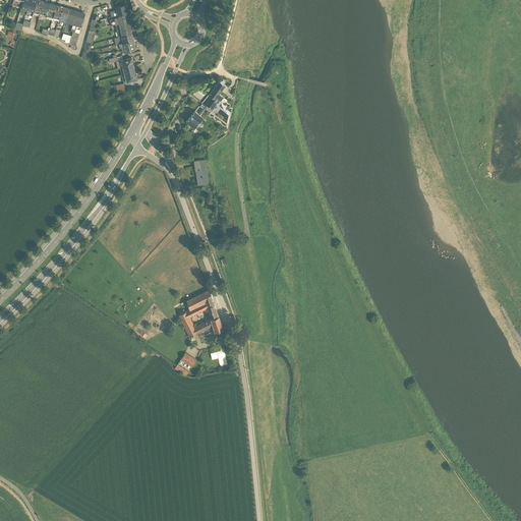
[(21,0),(20,6),(19,11),(25,13),(29,0),(21,0)]
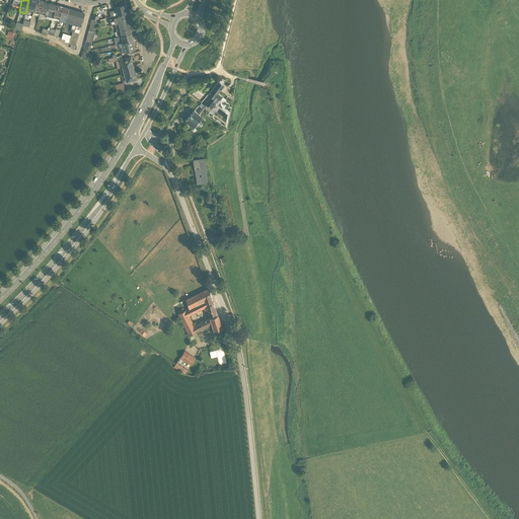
[(28,0),(25,13),(31,15),(32,14),(35,0),(28,0)]
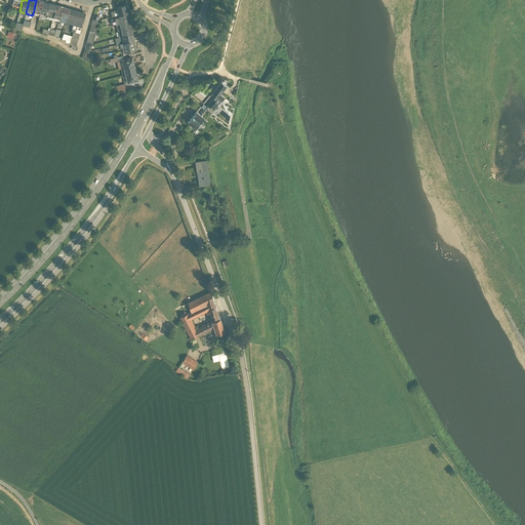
[(36,0),(33,14),(39,16),(39,14),(43,0),(36,0)]
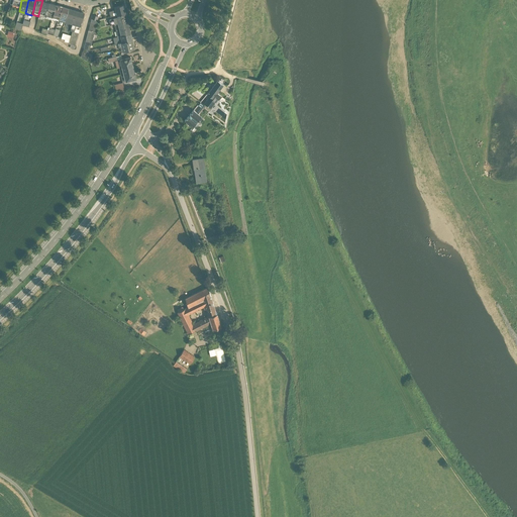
[(49,2),(43,0),(42,0),(38,14),(43,15),(44,11),(46,12),(49,2)]
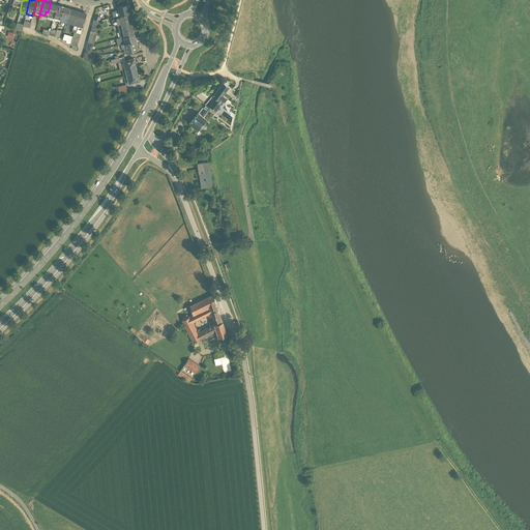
[(57,3),(51,2),(48,12),(47,17),(53,19),(57,3)]
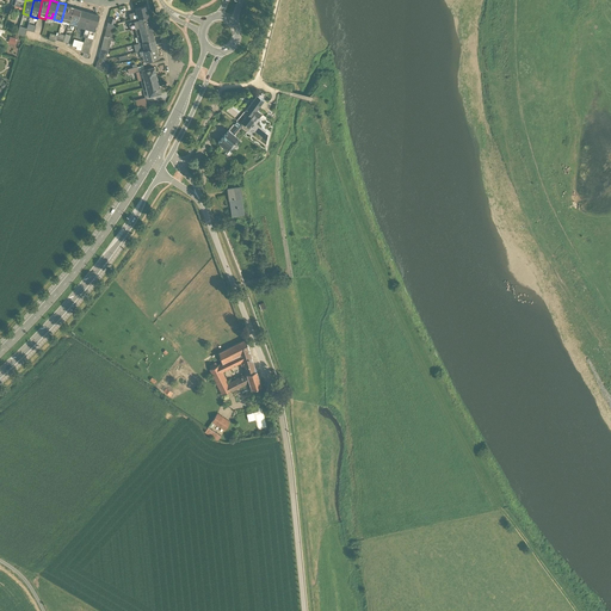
[(66,4),(61,22),(61,23),(68,25),(73,6),(73,5),(71,5),(69,5),(66,4)]
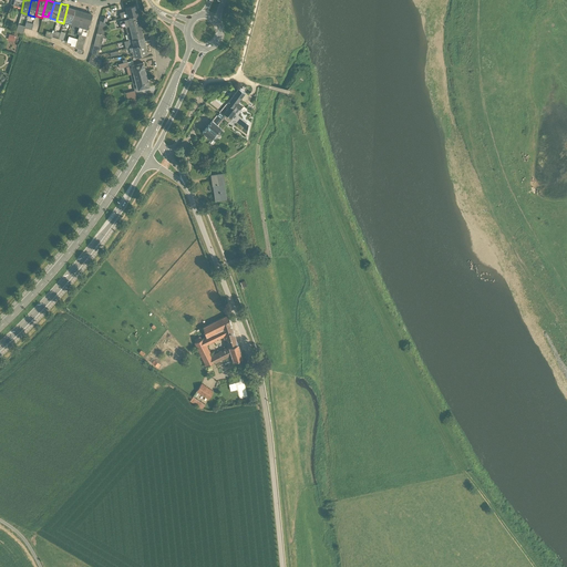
[(123,17),(137,13),(135,3),(124,7),(124,10),(119,11),(121,18),(123,17)]
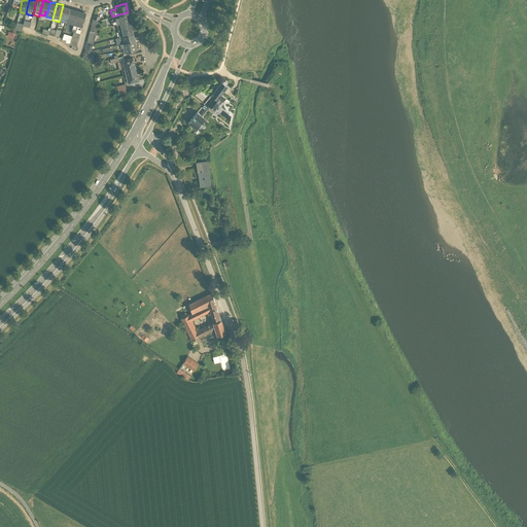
[(63,5),(59,22),(60,22),(59,24),(63,25),(63,23),(65,23),(65,21),(69,7),(63,5)]
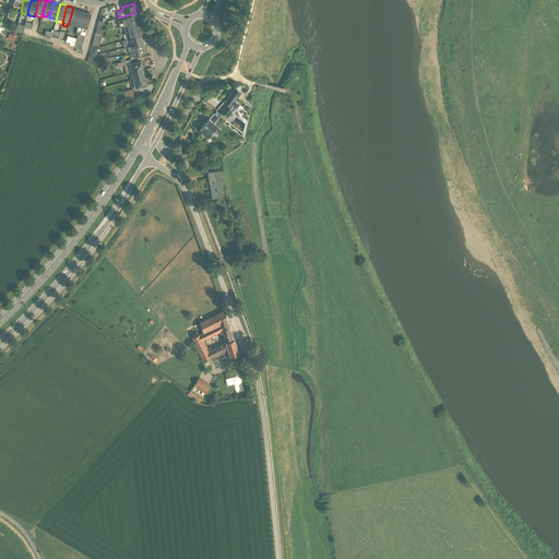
[(73,8),(69,22),(78,25),(76,30),(81,31),(82,25),(86,26),(91,12),(73,8)]
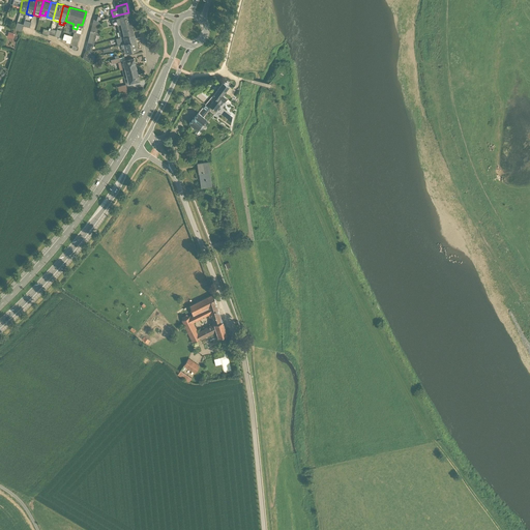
[(116,24),(130,20),(130,18),(128,12),(115,16),(116,17),(111,19),(113,24),(116,24)]
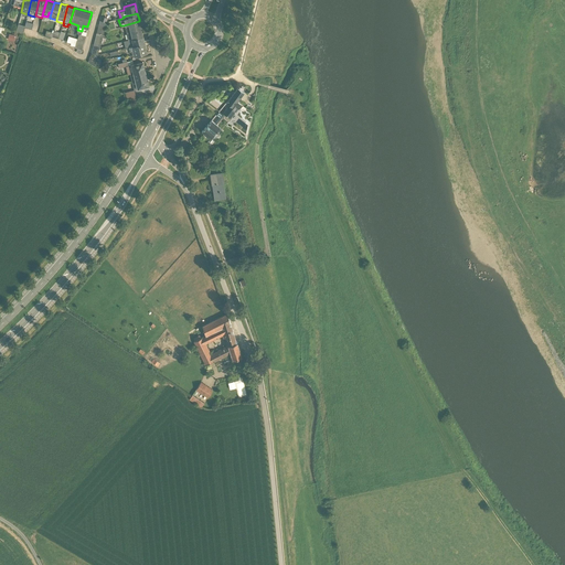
[(126,32),(141,29),(139,21),(124,25),(126,32)]
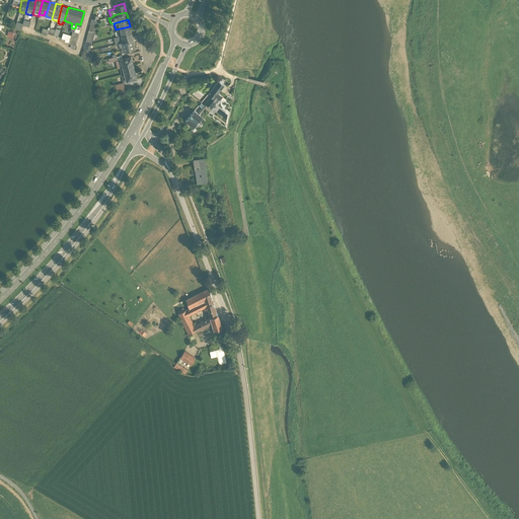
[(118,35),(131,32),(130,26),(116,29),(118,35)]
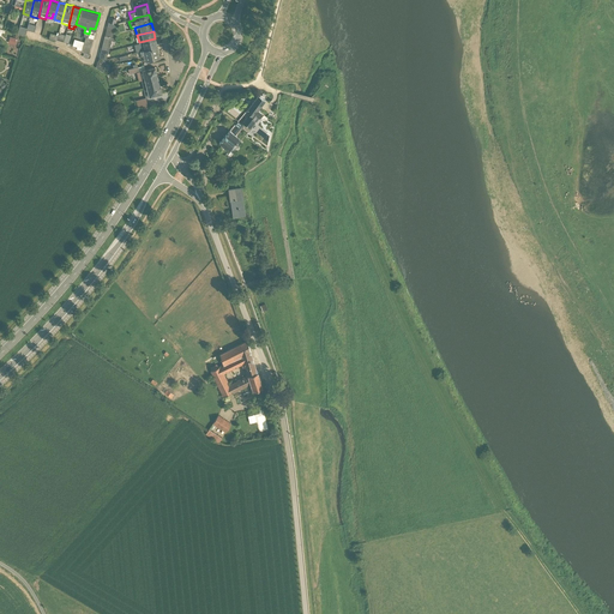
[(89,34),(84,32),(83,35),(85,36),(84,41),(82,49),(80,50),(83,52),(88,53),(89,53),(94,35),(89,34)]
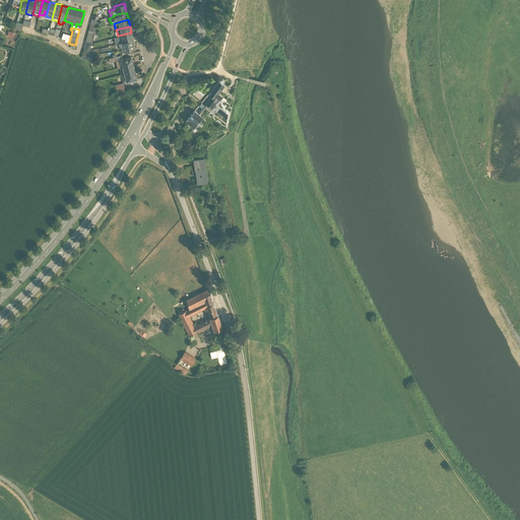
[(69,42),(71,35),(62,31),(61,38),(65,39),(64,41),(69,42)]
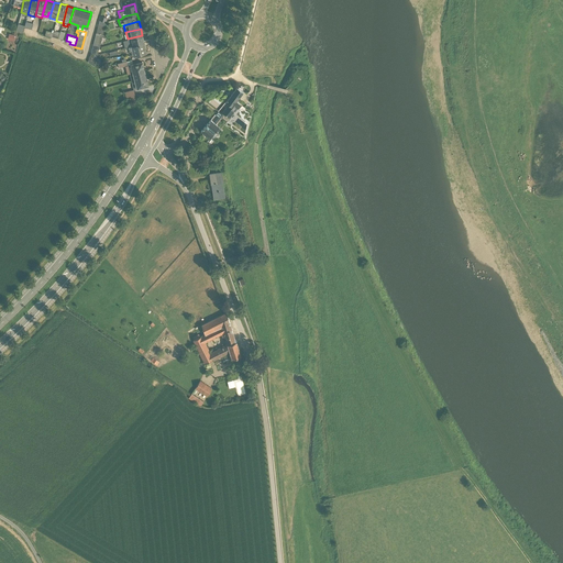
[(95,35),(92,43),(98,45),(100,45),(100,43),(102,43),(105,36),(101,37),(95,35)]
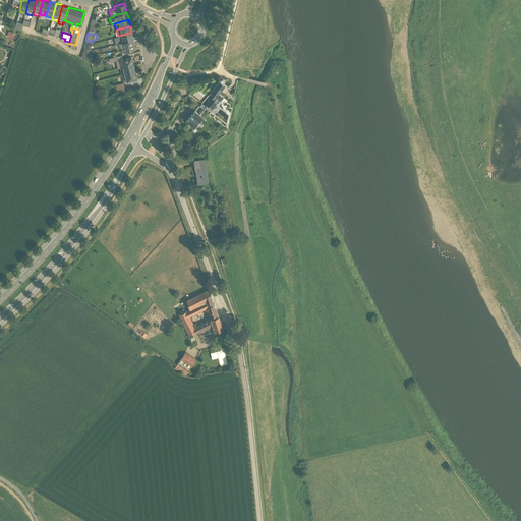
[(120,43),(133,39),(131,33),(118,36),(113,37),(115,44),(120,43)]
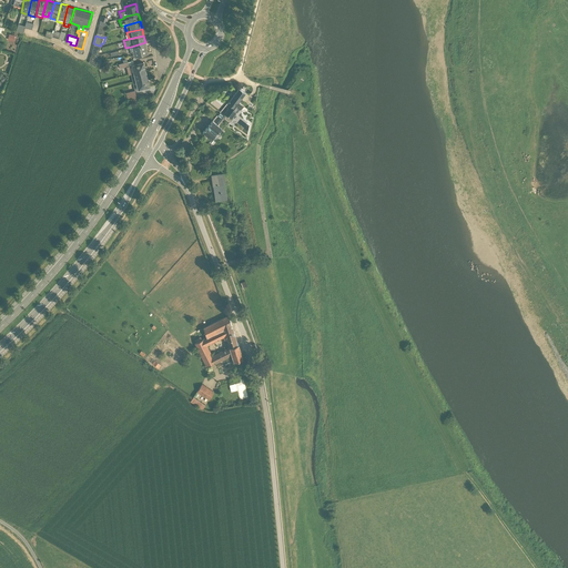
[(134,56),(148,52),(145,42),(131,47),(133,54),(134,54),(134,56)]
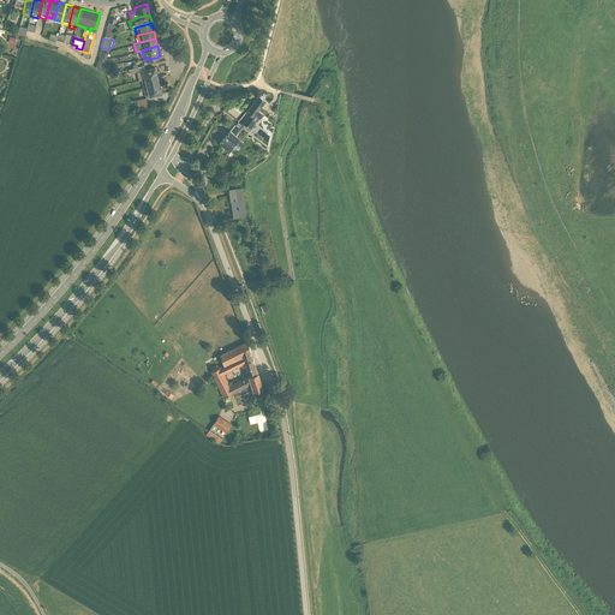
[(95,66),(102,71),(106,59),(105,59),(99,57),(95,66)]
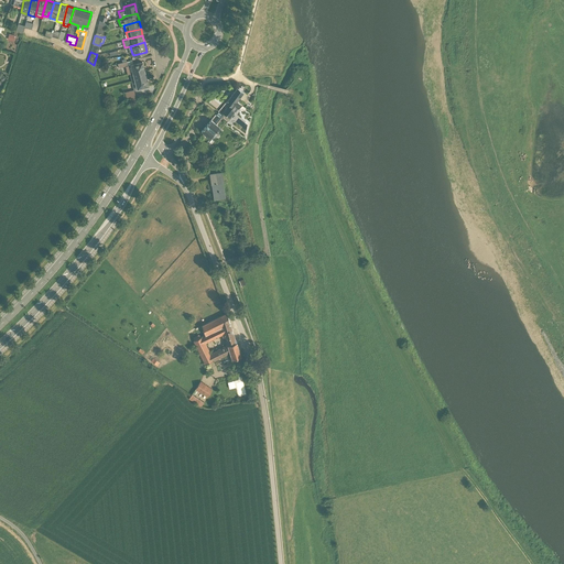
[(129,73),(144,68),(142,60),(132,63),(127,64),(129,73)]
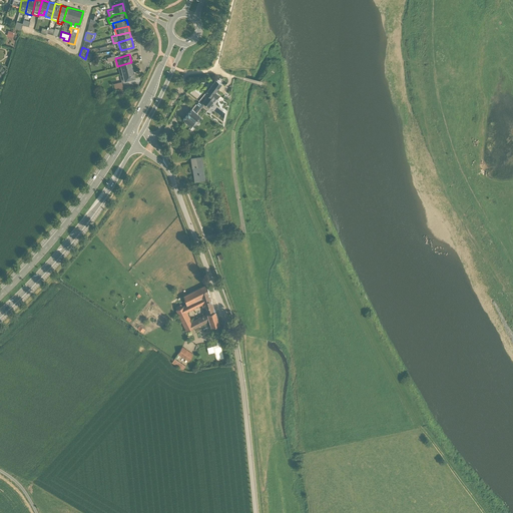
[(117,66),(119,73),(132,69),(131,62),(117,66)]
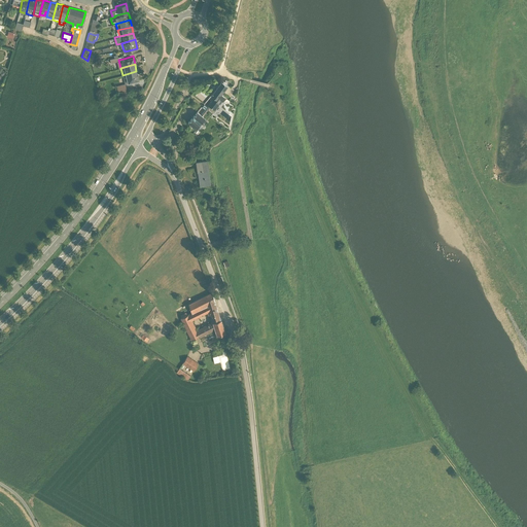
[(125,82),(138,79),(136,71),(123,75),(125,82)]
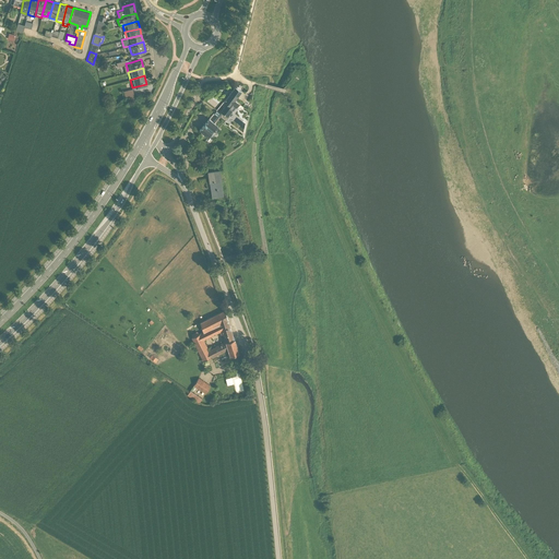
[(235,99),(241,90),(235,85),(226,96),(215,109),(216,109),(214,113),(213,113),(209,117),(210,117),(209,118),(214,122),(221,115),(226,118),(232,110),(232,109),(233,109),(238,102),(235,99)]
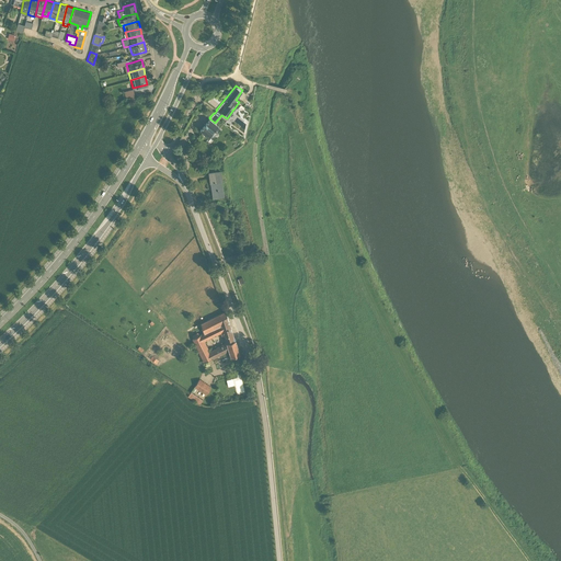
[(135,95),(133,88),(124,90),(126,99),(135,95)]
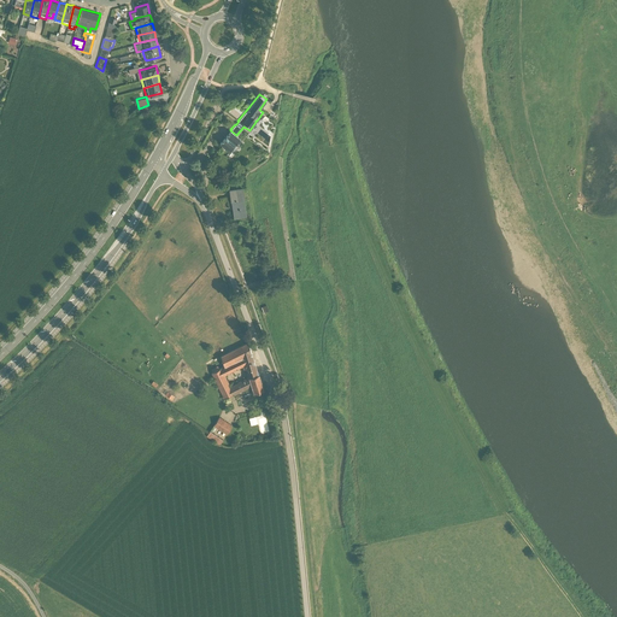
[(227,148),(229,151),(231,147),(234,148),(235,147),(236,147),(238,146),(238,145),(238,144),(239,142),(236,141),(240,137),(236,135),(230,130),(230,129),(225,135),(224,135),(224,136),(219,142),(222,145),(221,145),(221,146),(222,146),(222,147),(223,148),(224,148),(224,150),(225,150),(227,150),(227,148)]
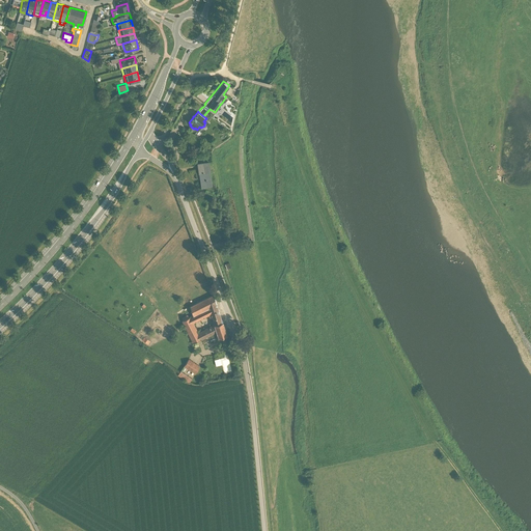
[(201,186),(212,184),(210,171),(211,171),(208,161),(197,163),(198,172),(200,172),(200,178),(201,186)]
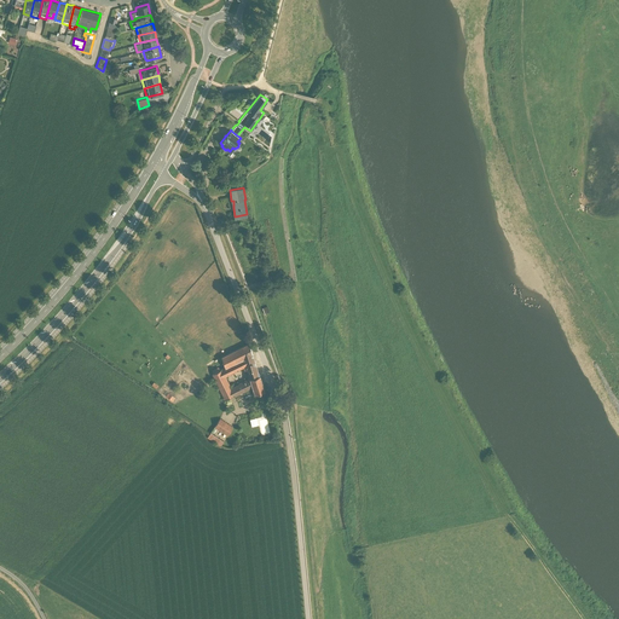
[(247,377),(259,374),(248,341),(220,356),(224,365),(219,368),(219,369),(213,371),(212,372),(220,391),(233,383),(232,382),(230,383),(225,375),(243,366),(244,369),(246,368),(248,371),(246,372),(247,377)]
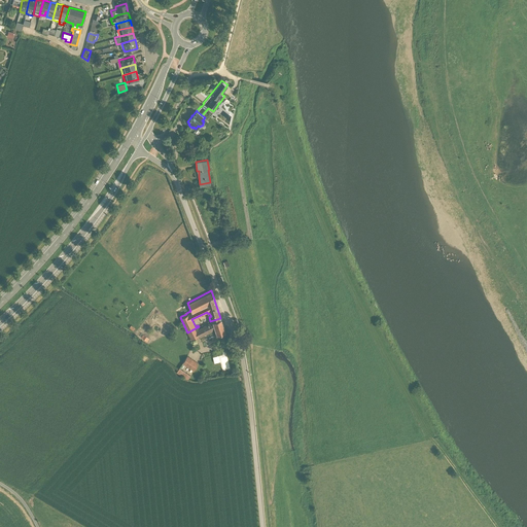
[(199,326),(187,332),(190,339),(199,335),(200,336),(213,328),(214,331),(215,331),(216,335),(224,331),(220,318),(210,321),(208,322),(199,326)]
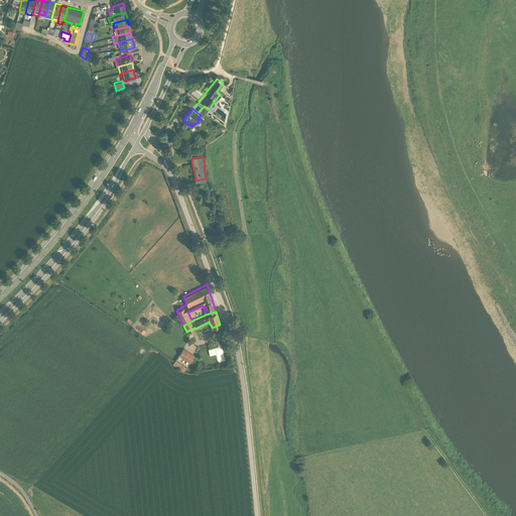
[(182,348),(177,355),(188,362),(194,355),(182,348)]
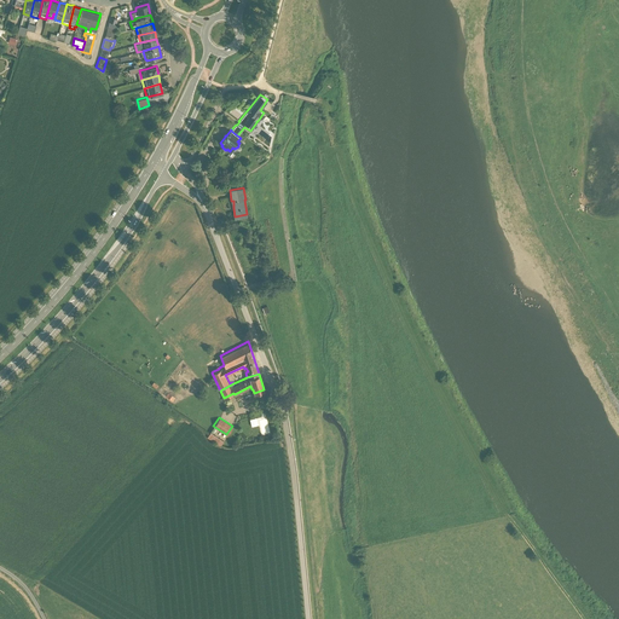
[(261,418),(262,422),(260,422),(264,432),(271,431),(266,417),(261,418)]
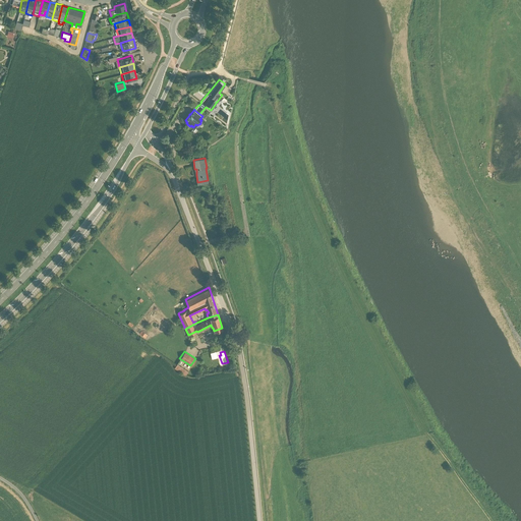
[(185,374),(188,370),(177,362),(174,367),(185,374)]
